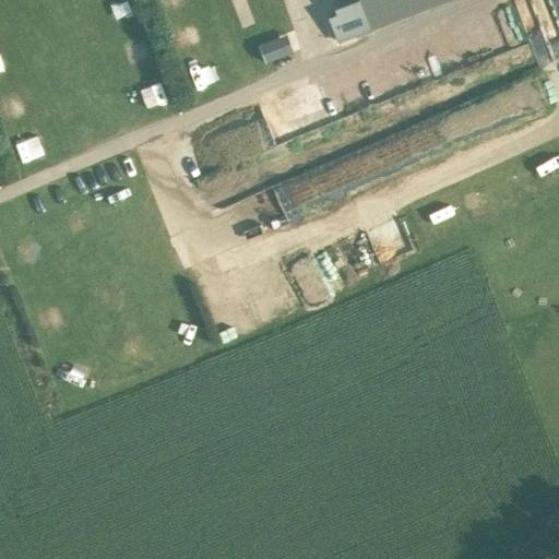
[(108,0),(116,24),(137,19),(131,0),(108,0)]
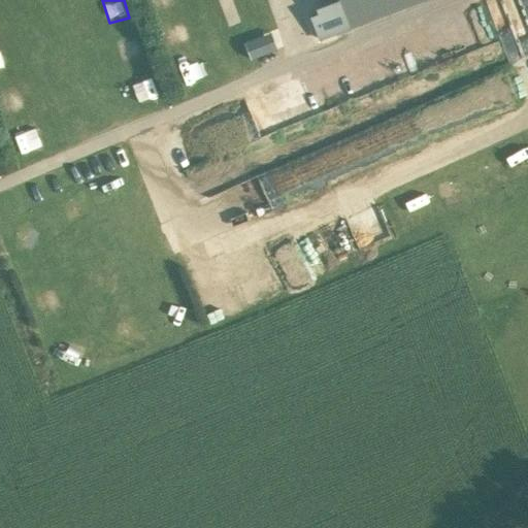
[(426,0),(337,0),(338,2),(317,11),(318,15),(310,19),(320,41),(426,0)]
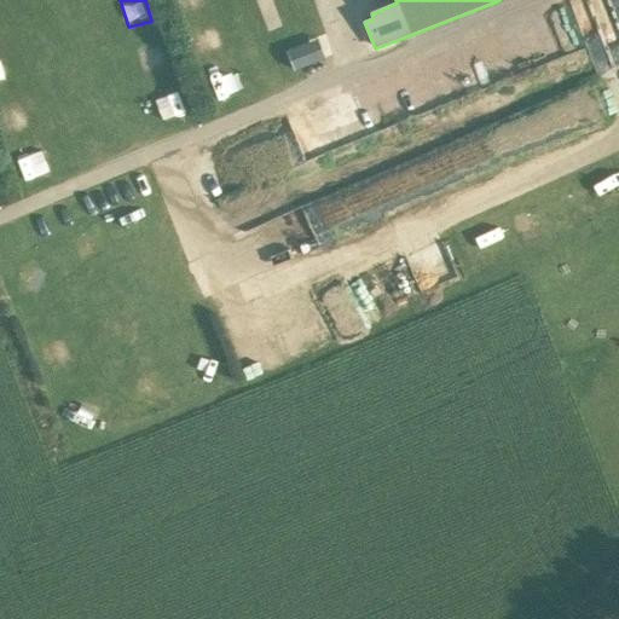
[(325,58),(320,48),(316,38),(299,46),(284,51),(293,71),(325,58)]
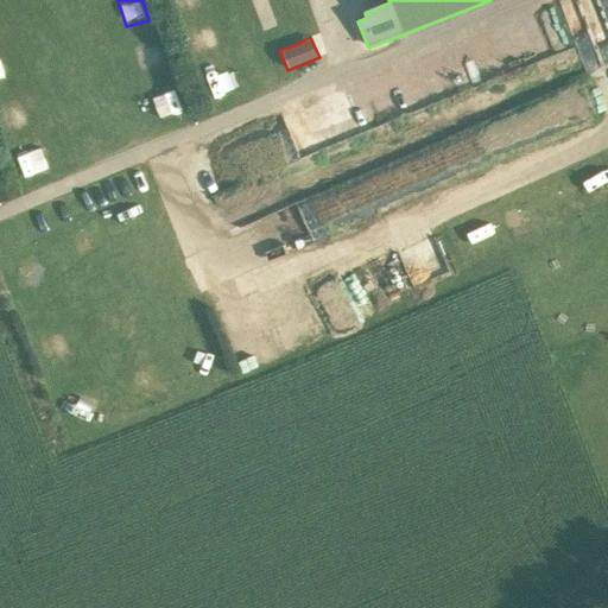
[(137,44),(143,67),(164,62),(158,39),(137,44)]
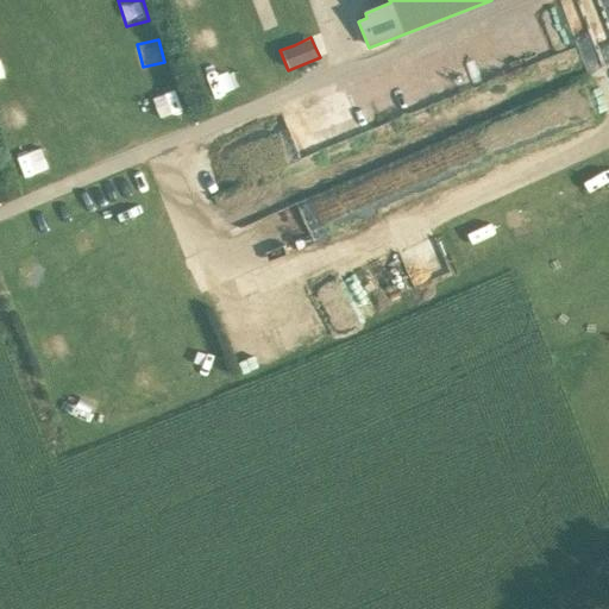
[(213,96),(236,92),(231,69),(208,74),(213,96)]
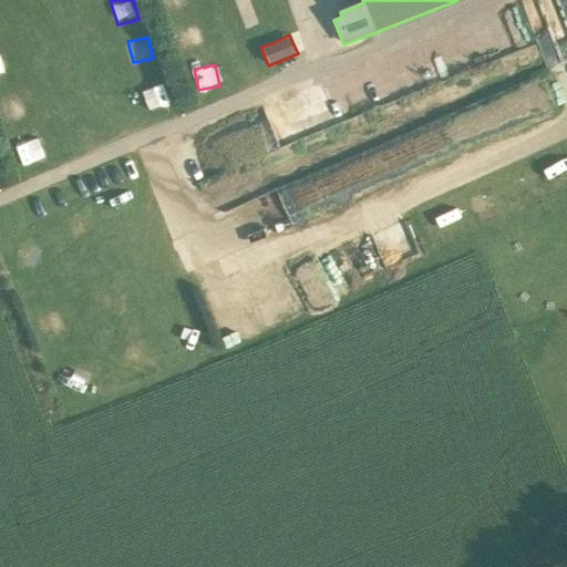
[(148,110),(171,100),(164,83),(141,94),(148,110)]
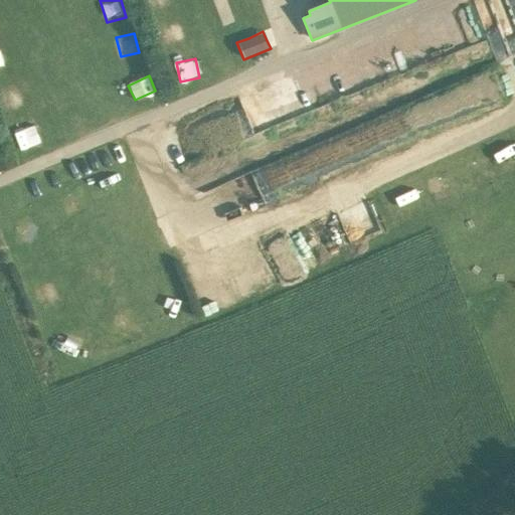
[(500,146),(506,162),(514,158),(514,144),(514,141),(500,146)]
